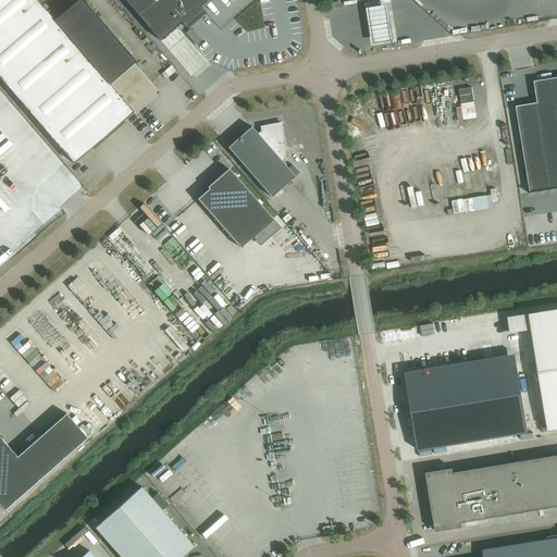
[(0,0),(0,77),(73,163),(133,112),(135,114),(155,97),(156,96),(157,95),(157,94),(157,93),(157,91),(157,90),(157,89),(156,89),(134,63),(136,61),(83,0),(76,0),(54,20),(37,0),(0,0)]
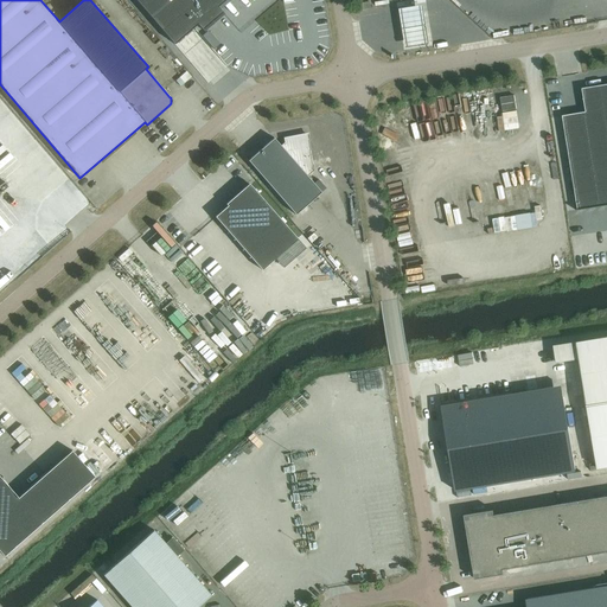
[(136,0),(174,44),(198,24),(204,31),(224,13),(218,6),(225,0),(136,0)]
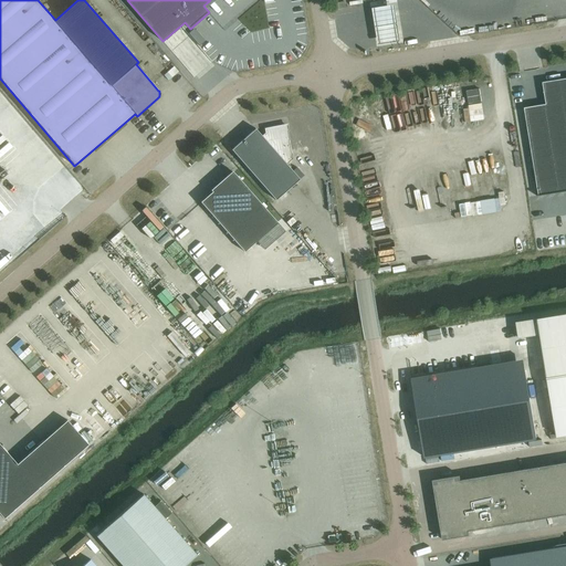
[(397,2),(370,7),(377,46),(404,42),(397,2)]
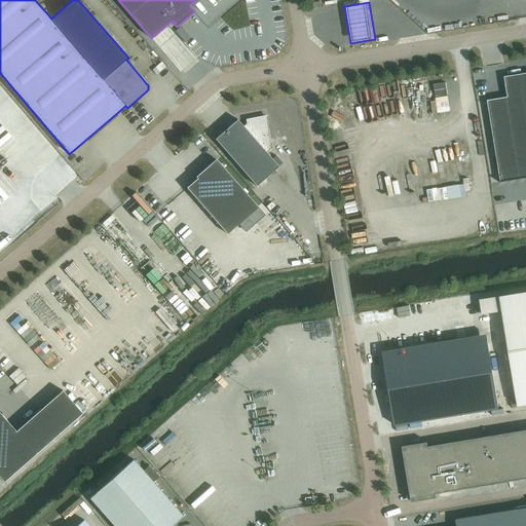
[(500,182),(525,178),(525,72),(504,76),(508,97),(487,100),(500,182)]
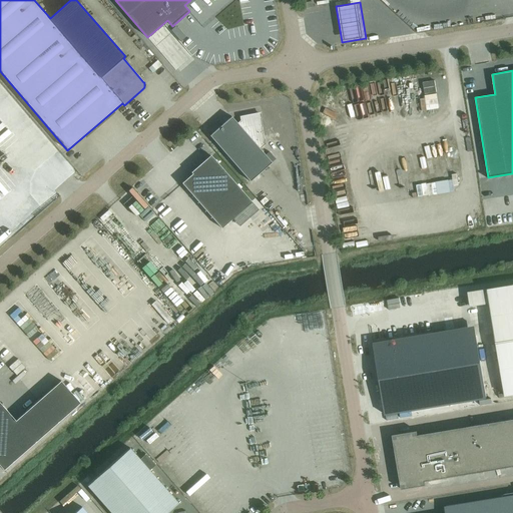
[(425,81),(429,93),(434,91),(431,80),(425,81)]
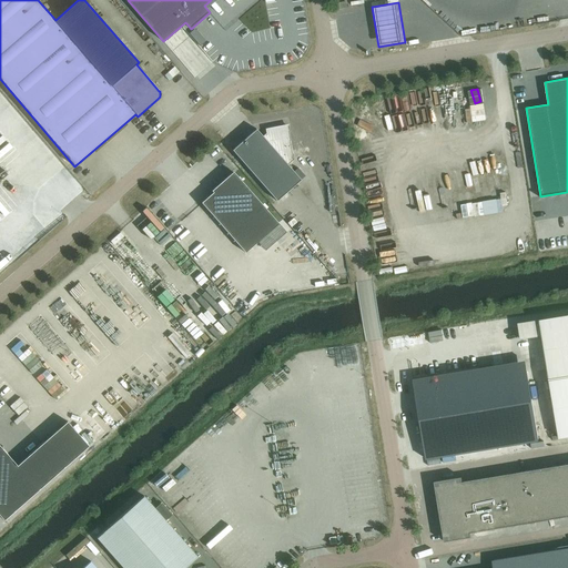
[(465,122),(474,121),(474,109),(464,110),(465,122)]
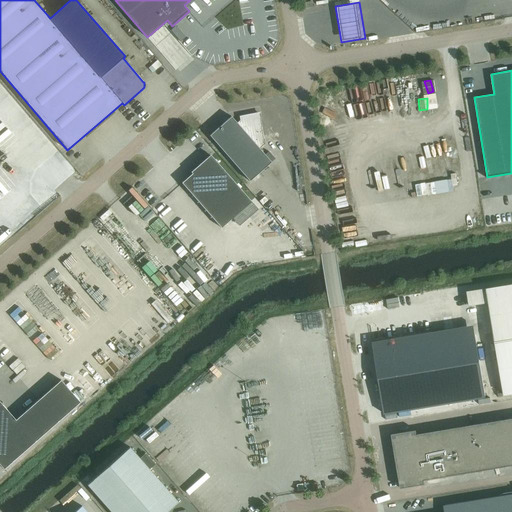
[(265,144),(259,113),(240,117),(241,122),(239,123),(238,123),(231,116),(209,135),(249,181),(271,162),(259,148),(265,144)]
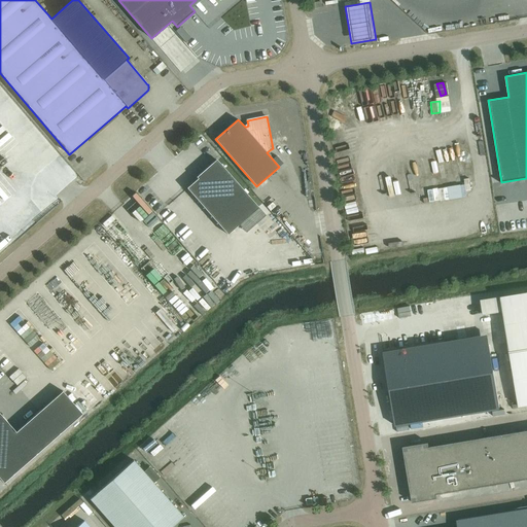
[(218,161),(186,187),(227,235),(258,208),(218,161)]
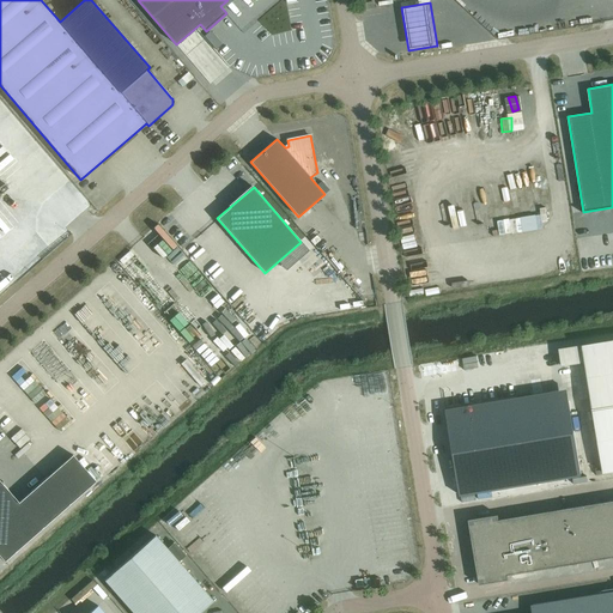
[(612,340),(559,349),(563,366),(586,363),(604,473),(612,471),(612,340)]
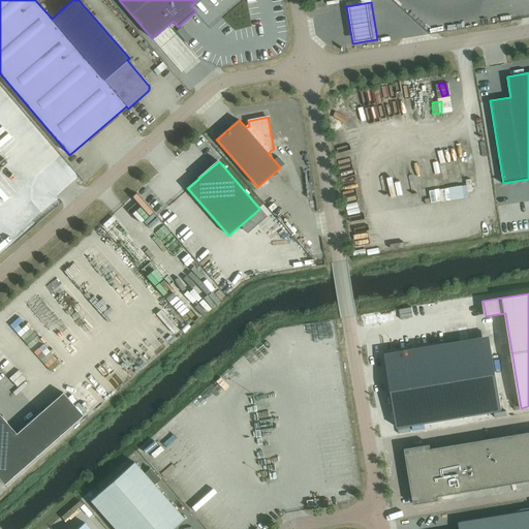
[(383,349),(396,425),(501,408),(490,333),(383,349)]
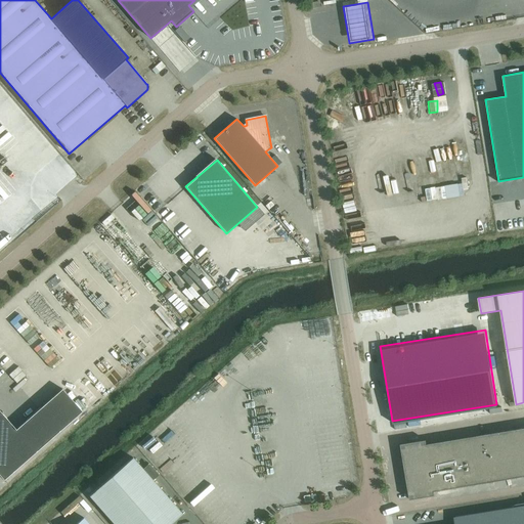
[(35,334),(27,341),(31,346),(40,339),(35,334)]
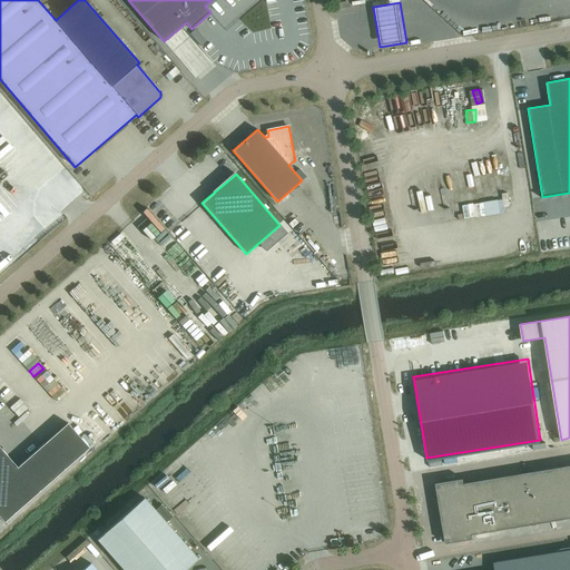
[(0,376),(0,399),(1,402),(12,399),(3,375),(0,376)]
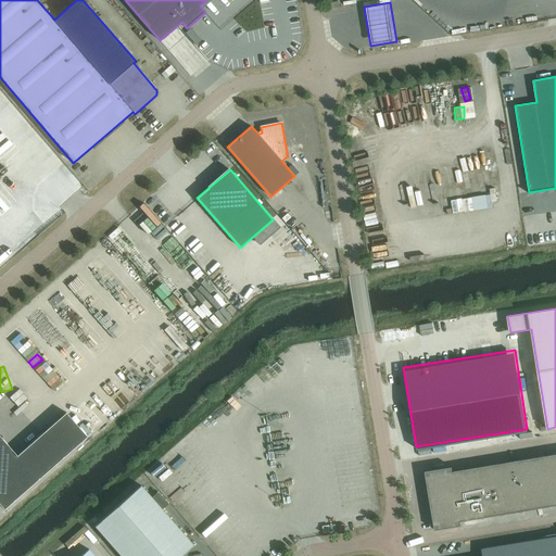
[(48,367),(39,374),(43,379),(52,373),(48,367)]
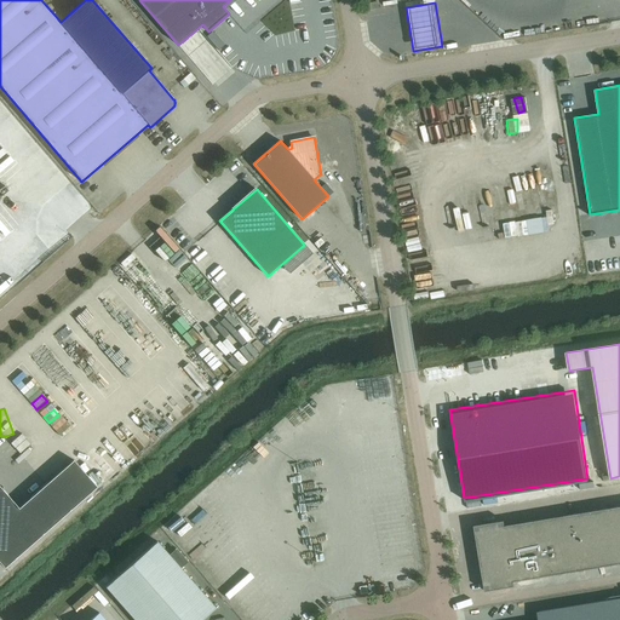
[(56,432),(65,424),(62,419),(52,428),(56,432)]
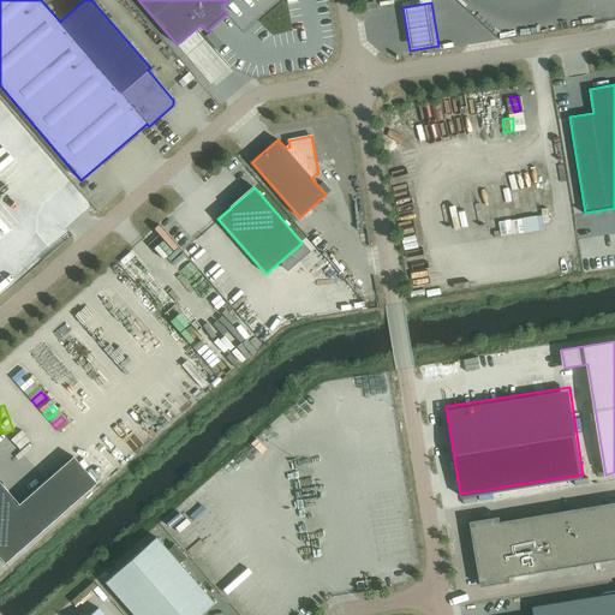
[(280,451),(290,441),(285,435),(275,445),(280,451)]
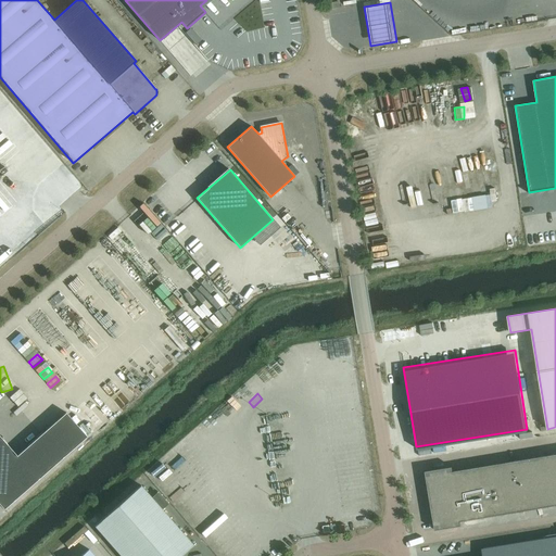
[(16,456),(0,437),(0,504),(4,509),(86,437),(65,413),(16,456)]
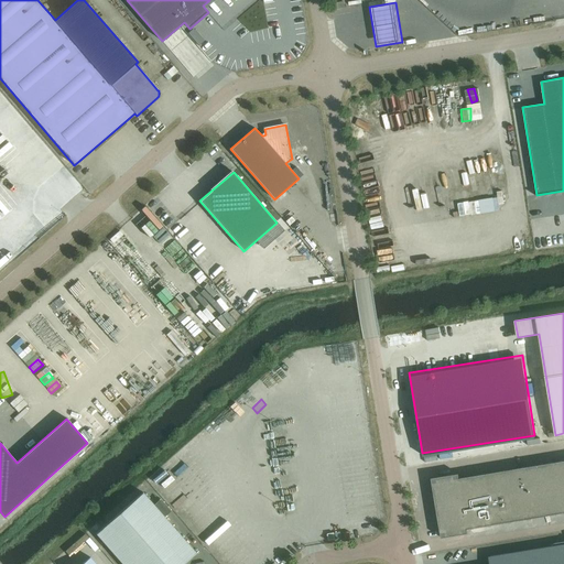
[(431,478),(442,538),(468,533),(468,529),(563,512),(563,461),(459,478),(458,474),(431,478)]
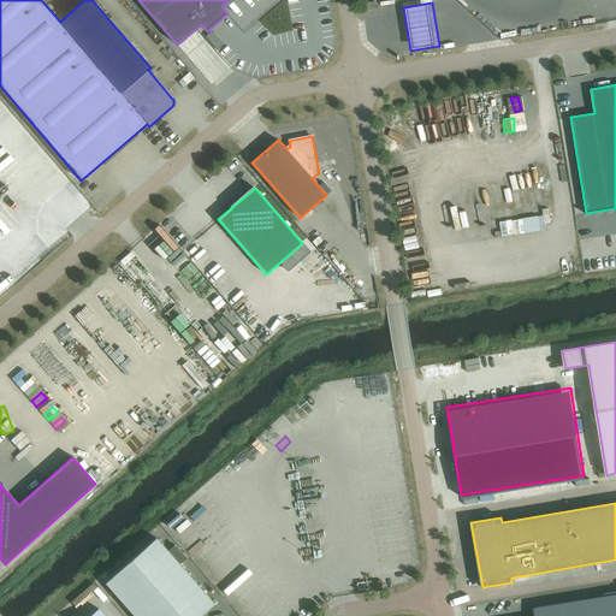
[(134,615),(202,615),(201,615),(214,604),(157,538),(105,582),(134,615)]
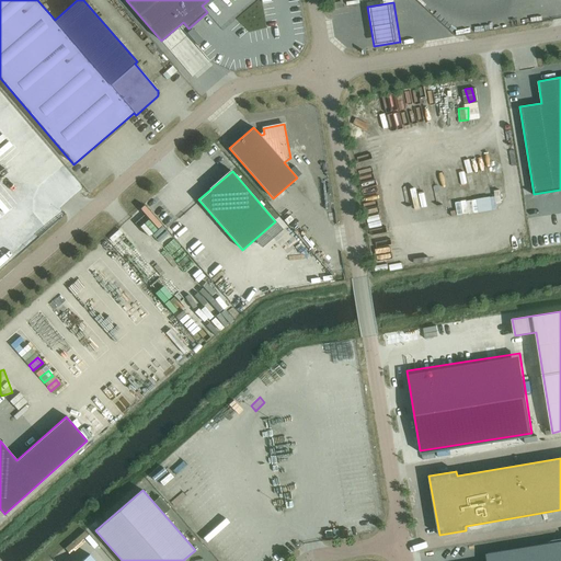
[(489,560),(560,560),(560,541),(489,553),(489,560)]
